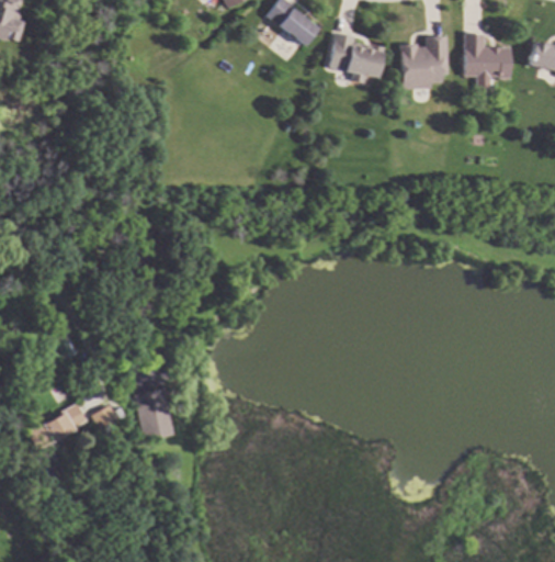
[(0,0),(22,0),(18,13),(22,14),(20,22),(23,23),(17,43),(4,38),(4,41),(0,38),(0,0)]
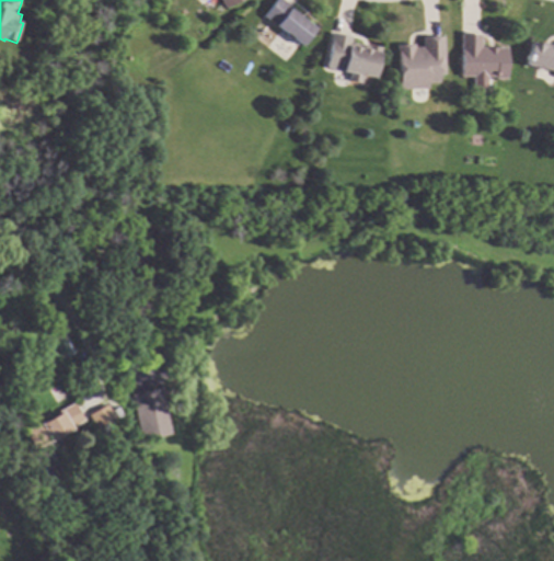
[(245,0),(228,9),(223,0),(245,0)]
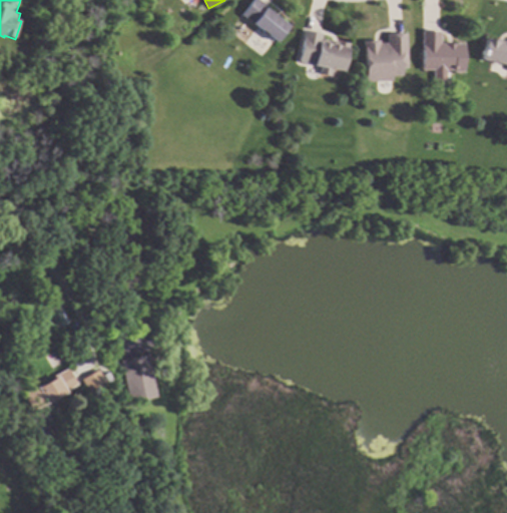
[(261,0),(269,6),(268,8),(291,26),(279,42),(243,15),(255,0),(261,0)]
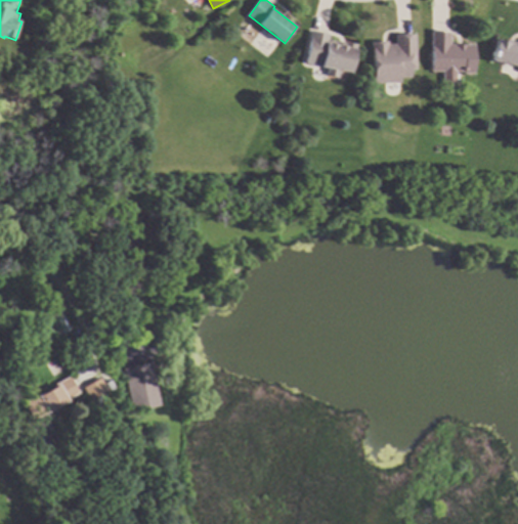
[(313,31),(330,34),(332,35),(330,43),(346,47),(347,42),(358,44),(352,73),(341,71),(340,78),(328,76),(330,68),(306,63),(313,31)]
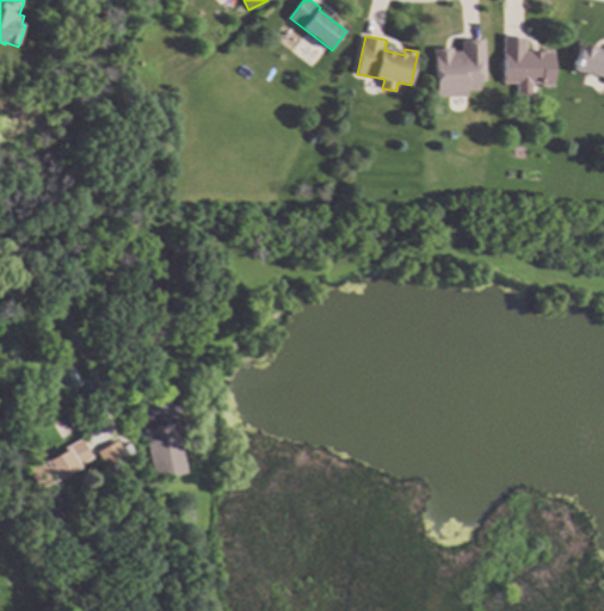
[(518,38),(525,38),(528,38),(527,51),(556,53),(555,86),(543,85),(543,84),(534,84),(534,87),(519,87),(519,84),(505,84),(505,54),(505,36),(506,36),(518,36),(518,38)]
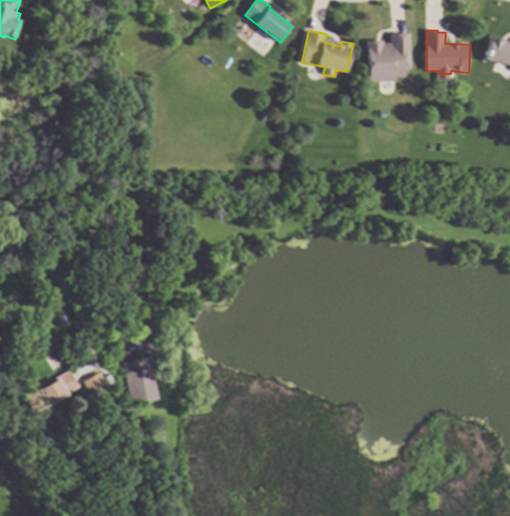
[(412,69),(406,69),(406,76),(396,77),(396,82),(370,83),(369,48),(368,48),(367,41),(384,40),(384,43),(391,43),(391,34),(394,34),(407,33),(411,33),(412,69)]
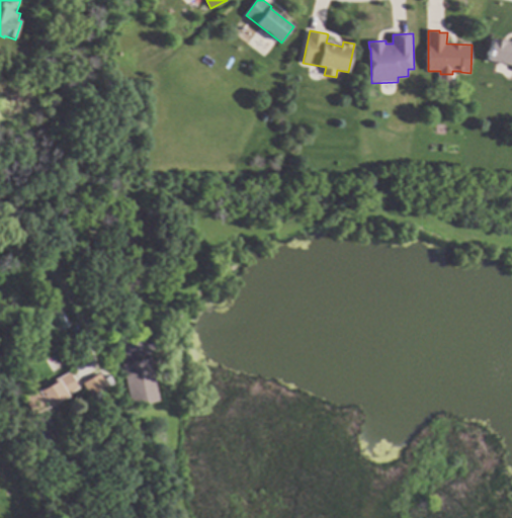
[(506,41),(506,42),(511,44),(511,65),(488,60),(493,38),(506,41)]
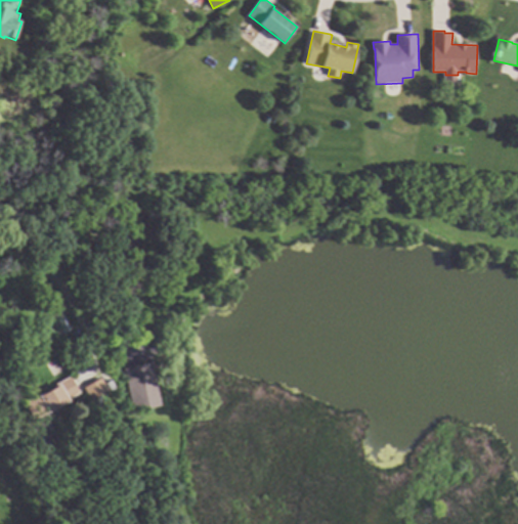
[(165,405),(136,411),(127,368),(130,367),(152,362),(156,362),(165,405)]
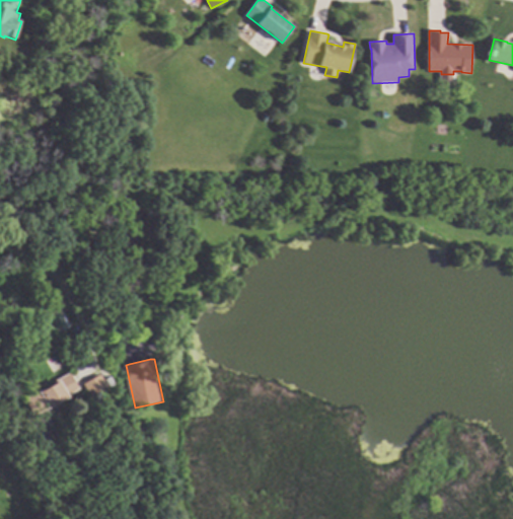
[(73,375),(80,387),(81,389),(70,395),(71,397),(35,418),(25,399),(42,389),(43,391),(59,382),(58,380),(72,372),(73,375)]
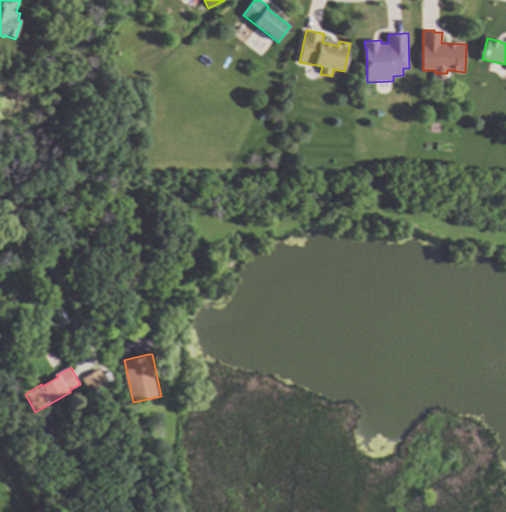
[(109,383),(92,393),(85,379),(84,379),(97,371),(101,369),(109,383)]
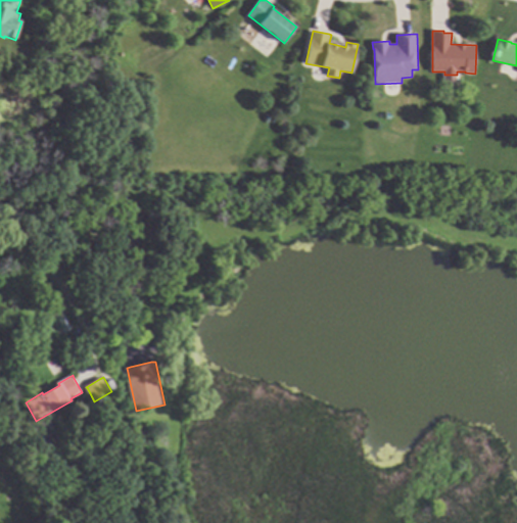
[(116,387),(111,390),(107,382),(112,379),(116,387)]
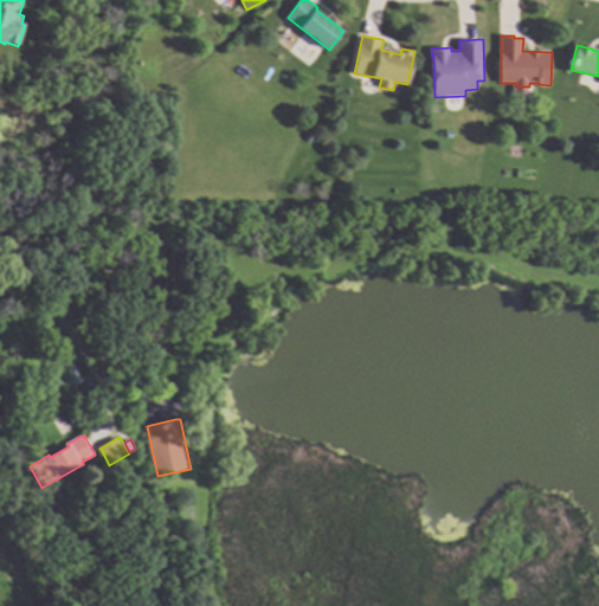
[(109,494),(101,496),(97,484),(105,482),(109,494)]
